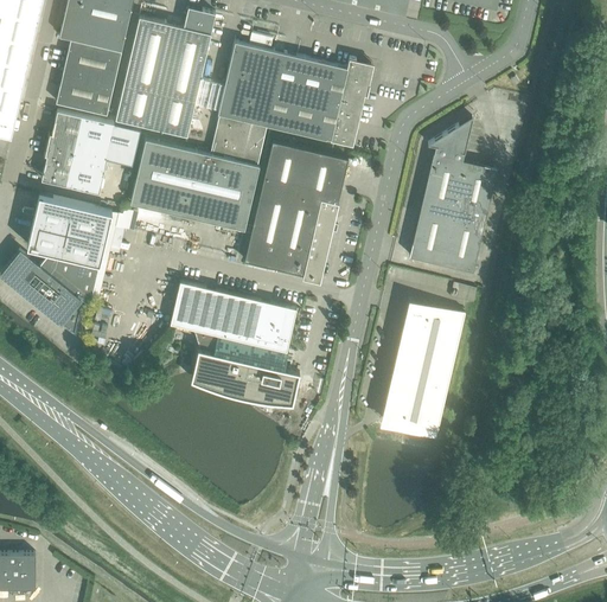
[(0,0),(0,136),(11,139),(43,0),(0,0)]
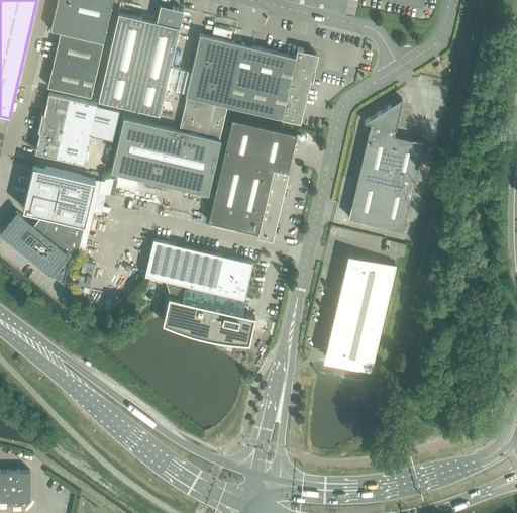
[(59,34),(103,44),(113,0),(57,0),(50,32),(59,34)]
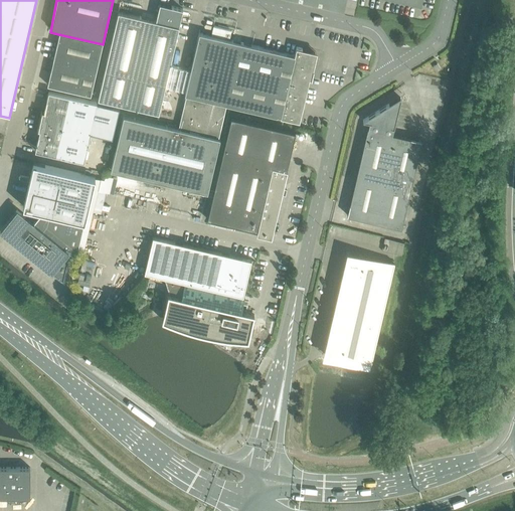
[(104,75),(98,103),(159,117),(183,13),(160,7),(156,24),(154,23),(139,20),(118,15),(104,75)]
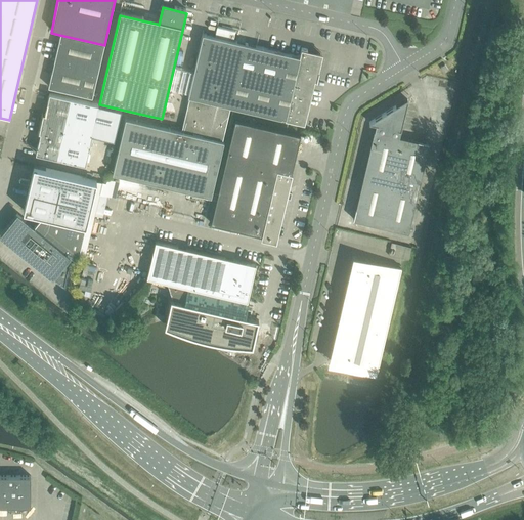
[(232,44),(235,34),(217,30),(214,40),(232,44)]
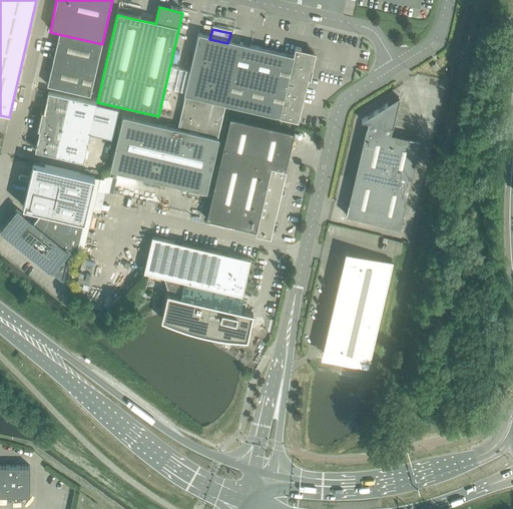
[(90,98),(102,44),(58,34),(47,88),(90,98)]
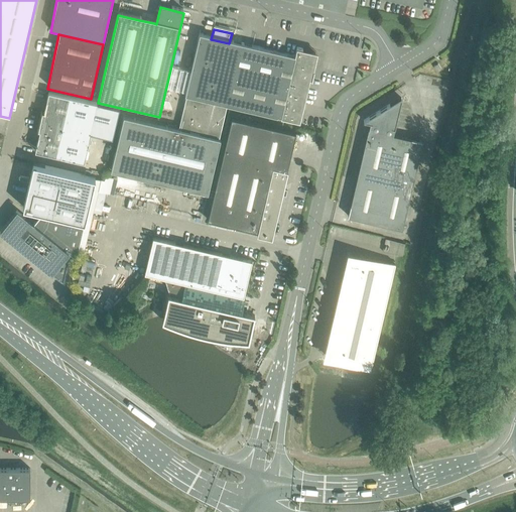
[(123,120),(111,174),(208,197),(221,142),(219,142),(227,108),(284,121),(299,125),(309,82),(312,83),(314,74),(312,73),(313,66),(315,67),(316,60),(314,60),(315,56),(302,53),(303,52),(296,50),(295,58),(292,58),(232,44),(211,39),(203,37),(200,36),(184,98),(186,99),(184,111),(178,109),(182,93),(165,89),(160,114),(177,118),(177,114),(182,115),(178,132),(123,120)]
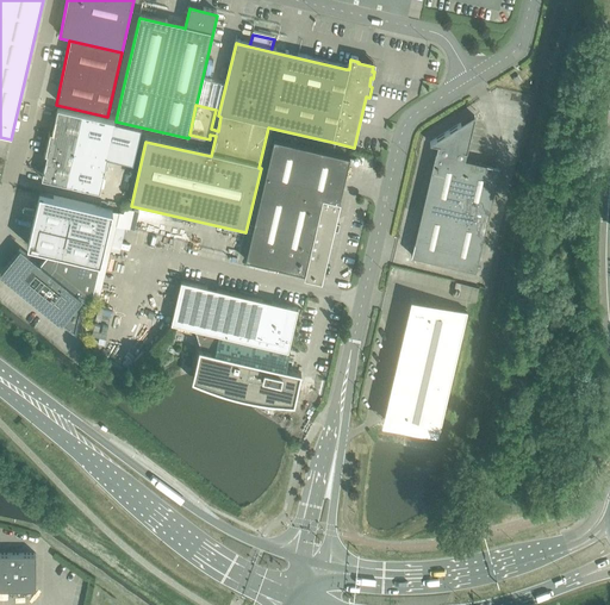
[(49,136),(47,147),(107,161),(116,126),(57,112),(51,136),(49,136)]
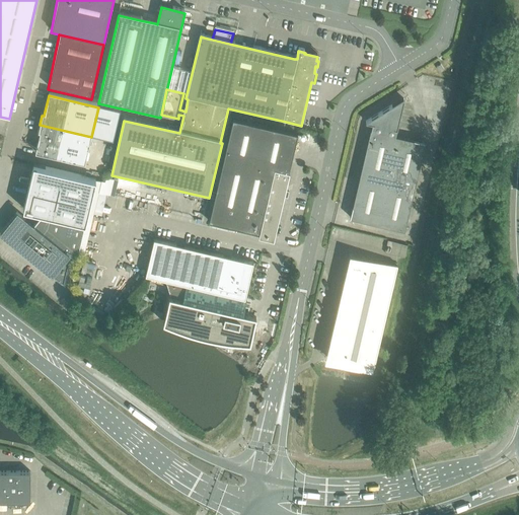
[(401,113),(403,102),(392,109),(392,108),(366,125),(372,127),(371,133),(370,133),(350,221),(404,233),(425,145),(395,139),(401,113)]
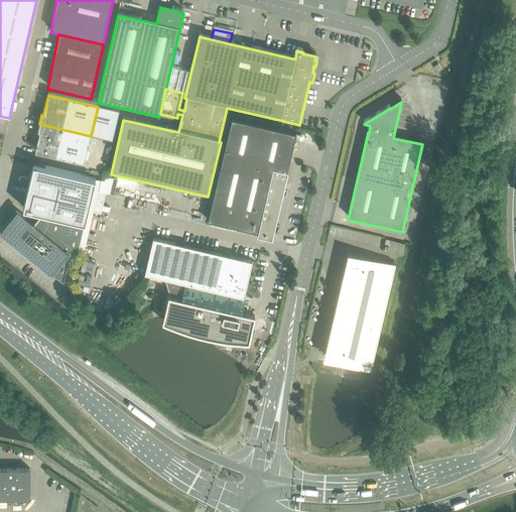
[(283,189),(296,136),(232,121),(208,224),(272,239),(281,203),(279,202),(280,196),(283,197),(285,189),(283,189)]
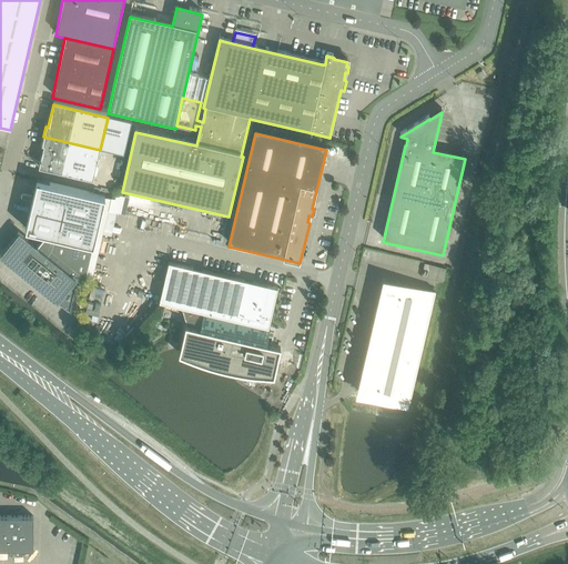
[(92,182),(100,150),(43,137),(41,148),(43,148),(39,170),(92,182)]
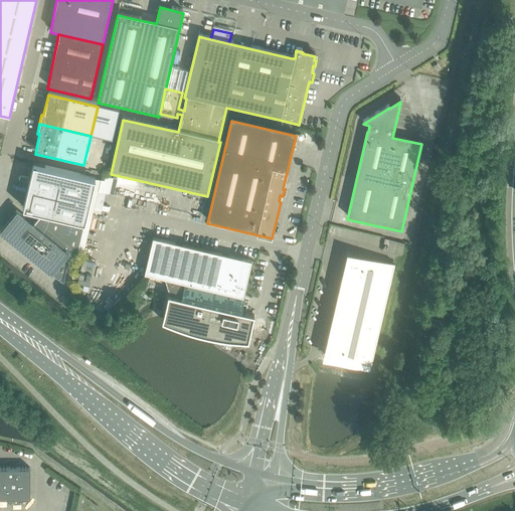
[(17,212),(0,233),(60,283),(70,256),(75,262),(95,180),(52,170),(33,166),(23,210),(42,215),(42,216),(34,226),(32,228),(27,224),(29,222),(17,212)]
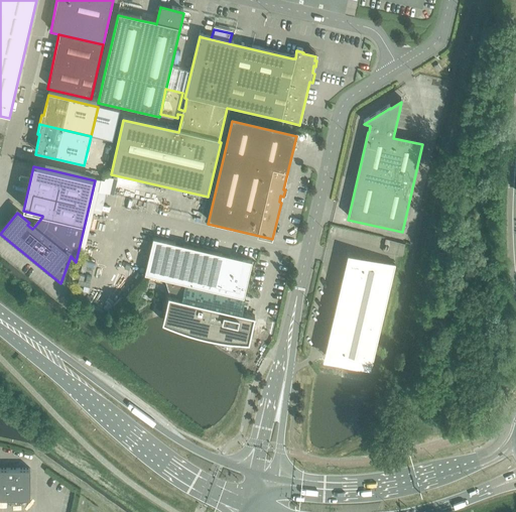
[(231,343),(248,345),(254,318),(241,315),(245,300),(244,299),(252,264),(153,241),(144,277),(164,281),(168,298),(163,320),(162,325),(178,331),(196,336),(208,339),(213,340),(231,343)]
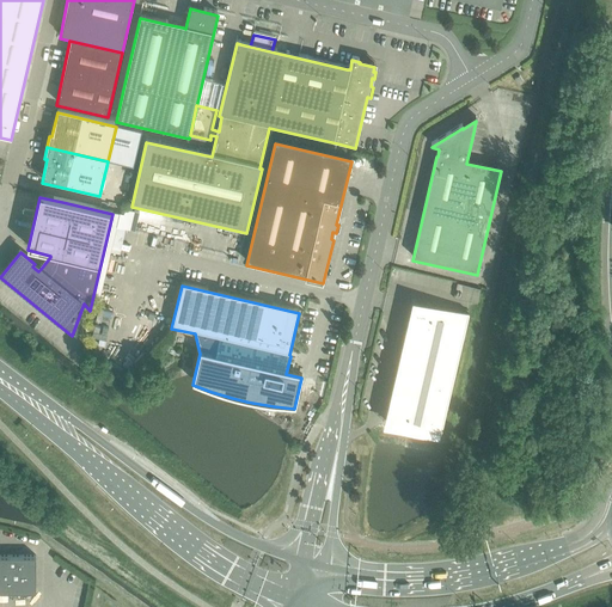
[(121,288),(116,316),(126,318),(132,289),(121,288)]
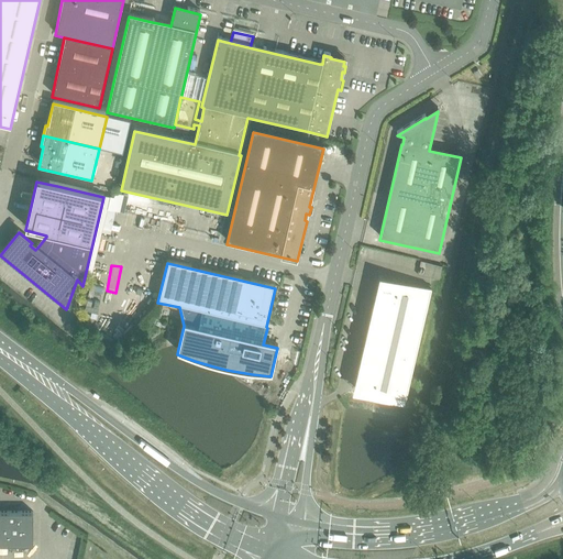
[(430,292),(384,281),(357,394),(376,399),(377,394),(404,401),(403,407),(404,407),(430,292)]
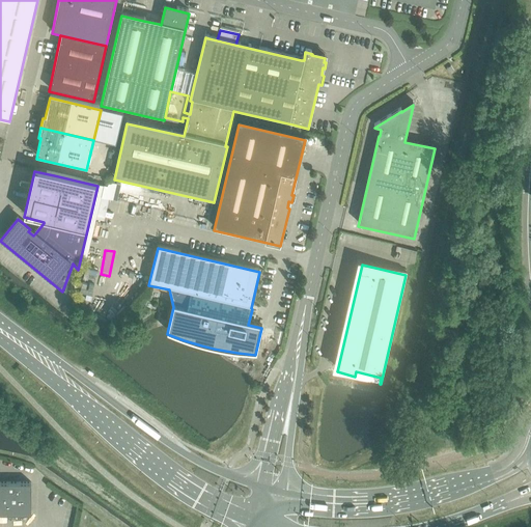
[(0,516),(31,516),(31,486),(0,486),(0,516)]
